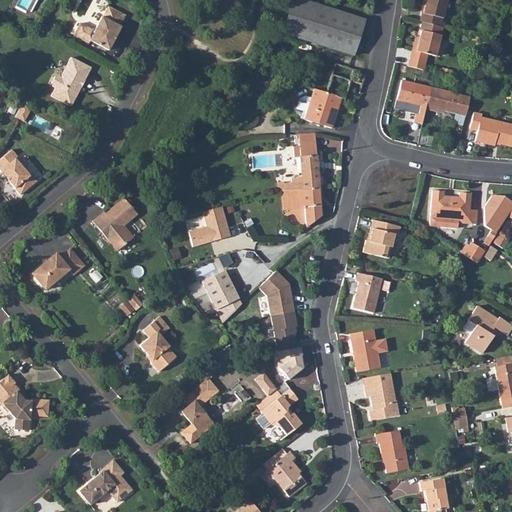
[(301,0),(291,0),(281,32),(307,41),(353,56),(364,20),(301,0)]
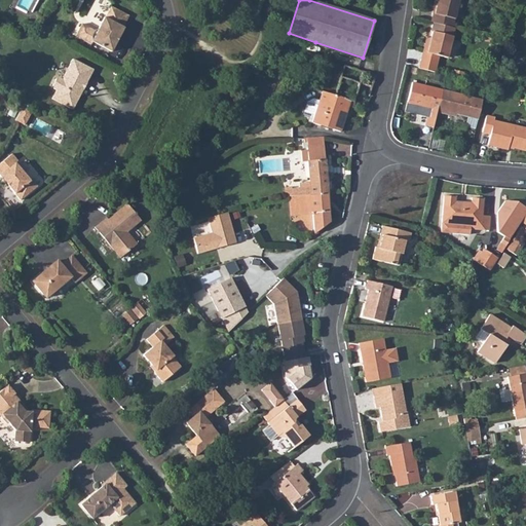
[(433,12),(431,23),(434,23),(453,27),(458,0),(439,0),(440,1),(437,13),(433,12)]
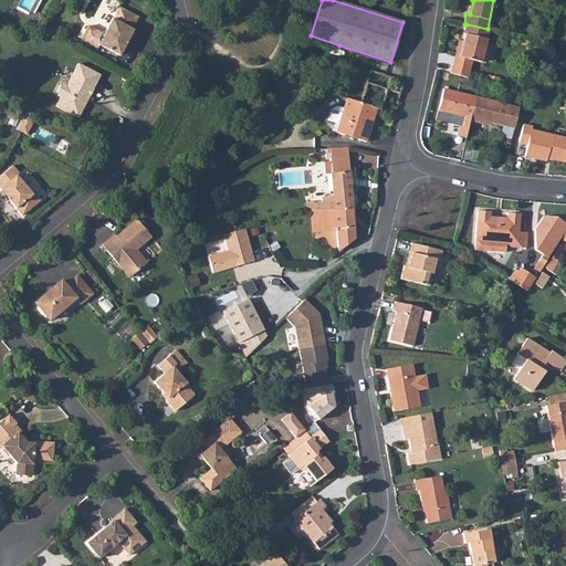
[(103,31),(90,24),(83,38),(98,46),(101,43),(121,54),(139,18),(118,7),(114,18),(112,17),(106,30),(103,31)]
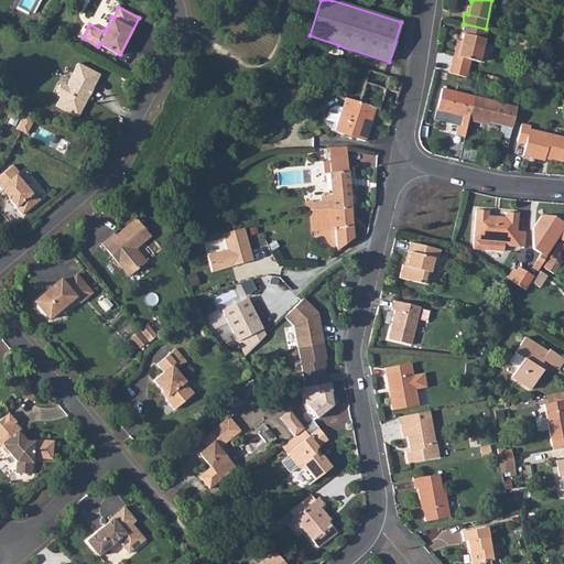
[(486,29),(465,24),(462,35),(464,35),(458,56),(454,55),(449,74),(467,78),(470,62),(479,64),(488,30),(486,29)]
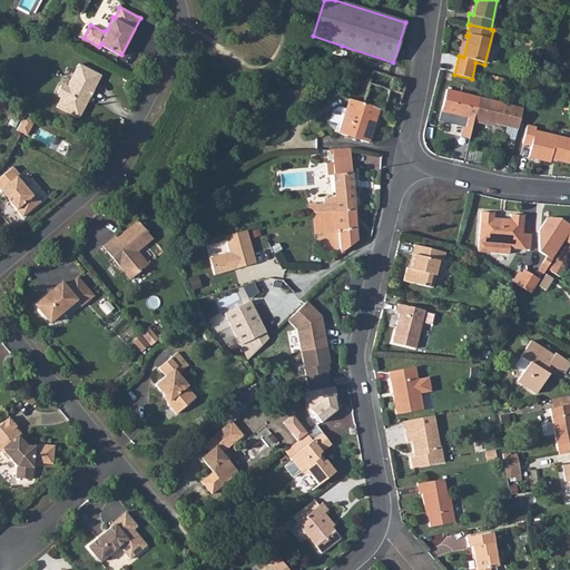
[(61,97),(57,105),(79,117),(101,75),(79,64),(68,85),(66,85),(61,86),(59,90),(59,95),(61,97)]
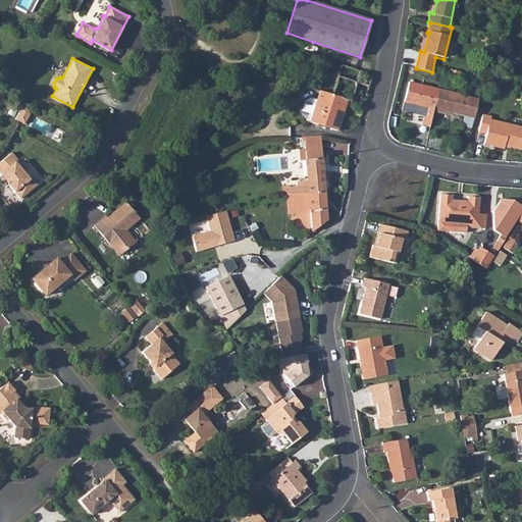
[(341,66),(331,96),(350,102),(356,84),(362,85),(361,89),(366,91),(370,74),(341,66)]
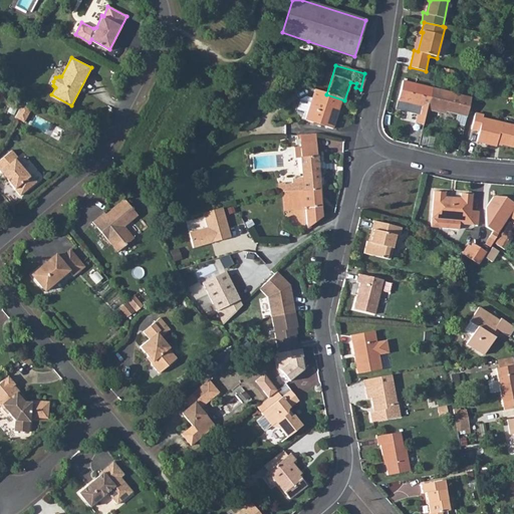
[(421,105),(420,112),(426,114),(427,109),(431,89),(402,82),(399,100),(421,105)]
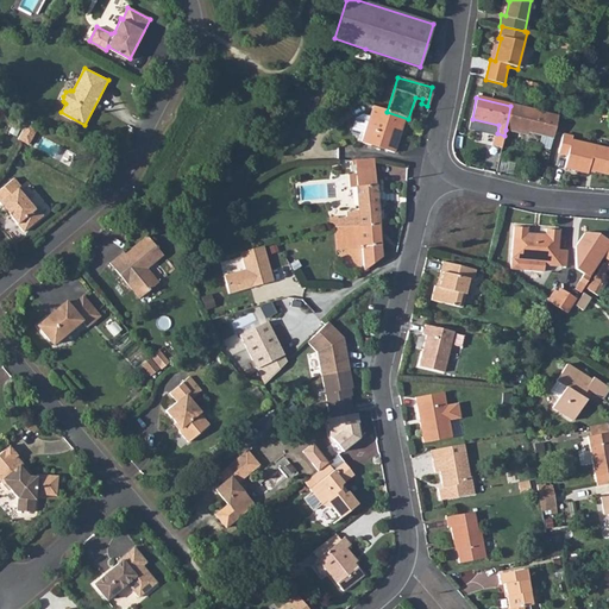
[(510,106),(506,130),(514,131),(515,129),(525,131),(540,136),(546,114),(527,110),(525,108),(510,106)]
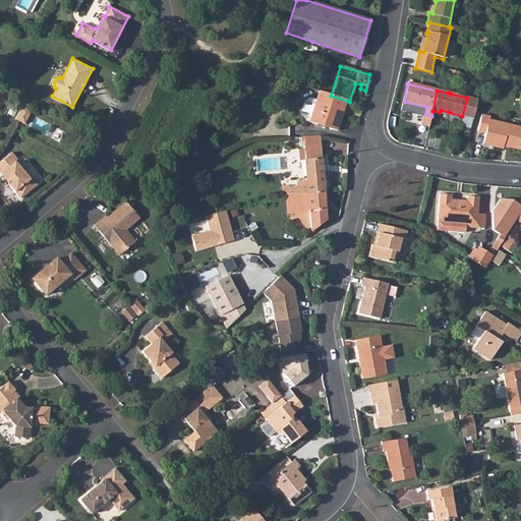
[(310,116),(309,121),(316,124),(336,130),(345,105),(348,106),(349,102),(331,96),(319,92),(316,100),(315,103),(310,116)]
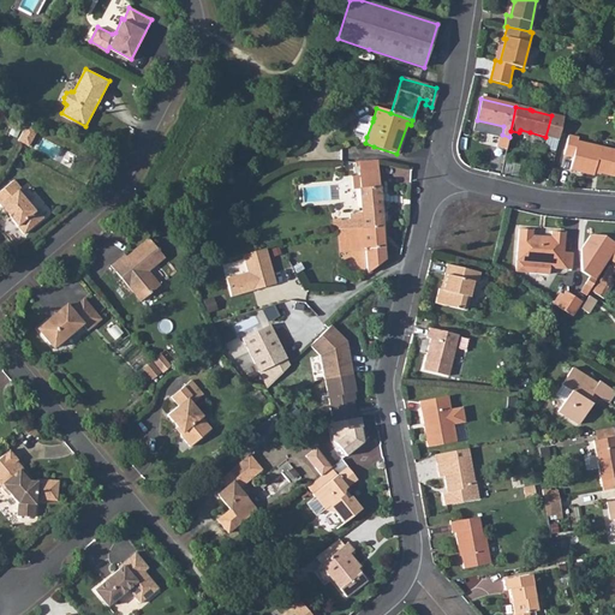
[(354,133),(366,137),(372,121),(374,118),(365,115),(358,119),(354,133)]
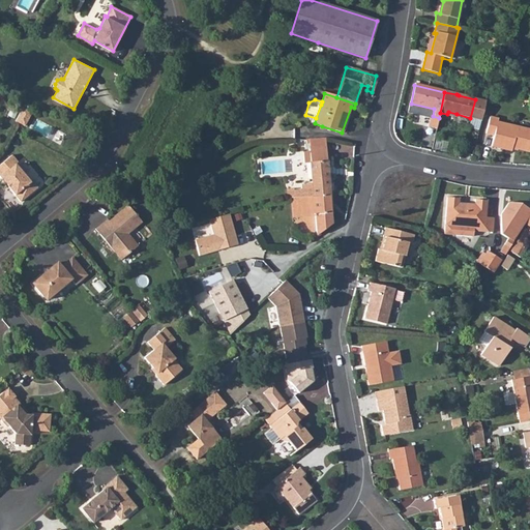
[(475,99),(470,118),(481,120),(486,101),(475,99)]
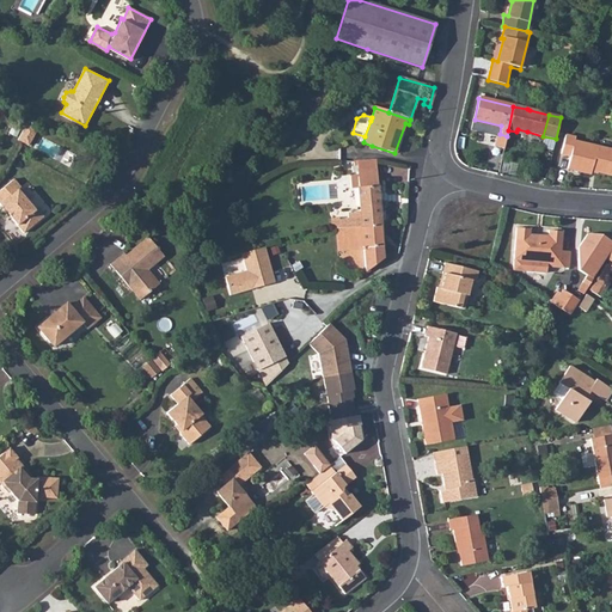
[(24,126),(18,139),(29,144),(35,130),(24,126)]
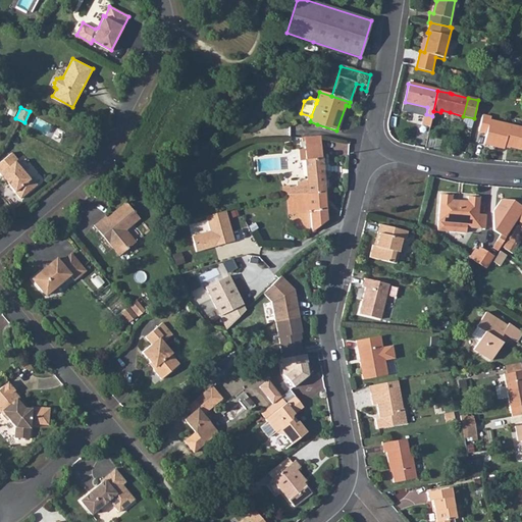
[(426,114),(423,126),(430,128),(432,116),(426,114)]
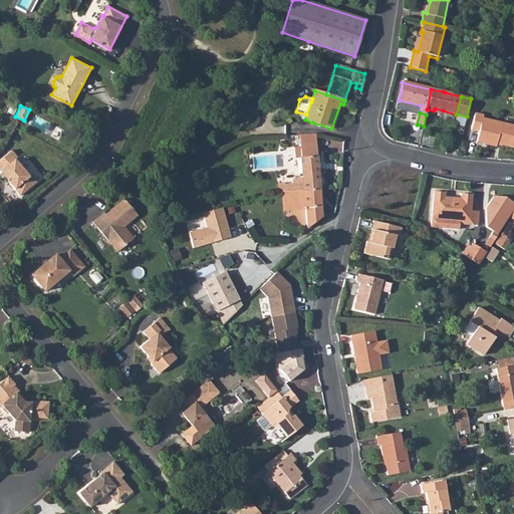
[(476,113),(472,131),(480,132),(478,143),(496,146),(497,144),(513,146),(513,125),(509,124),(498,122),(484,118),(485,115),(476,113)]
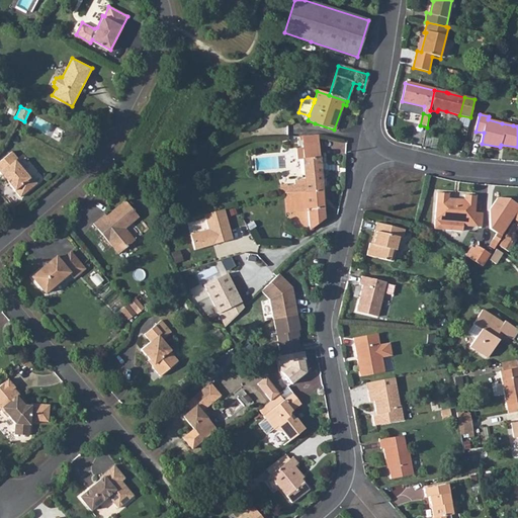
[(297,149),(297,159),(305,158),(319,158),(317,136),(299,136),(299,141),(303,141),(303,149),(297,149)]
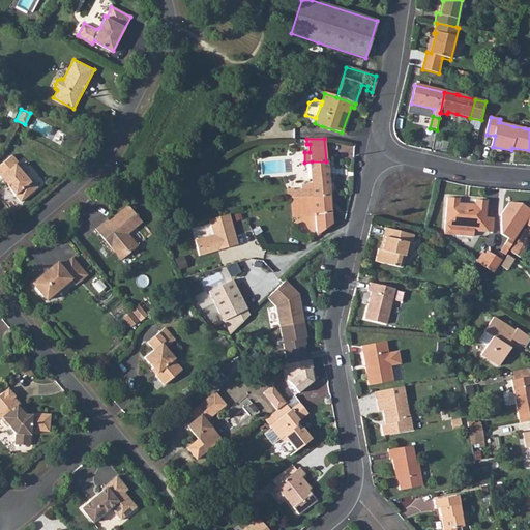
[(17,160),(11,154),(0,164),(0,176),(21,201),(37,186),(31,179),(30,180),(15,163),(17,160)]
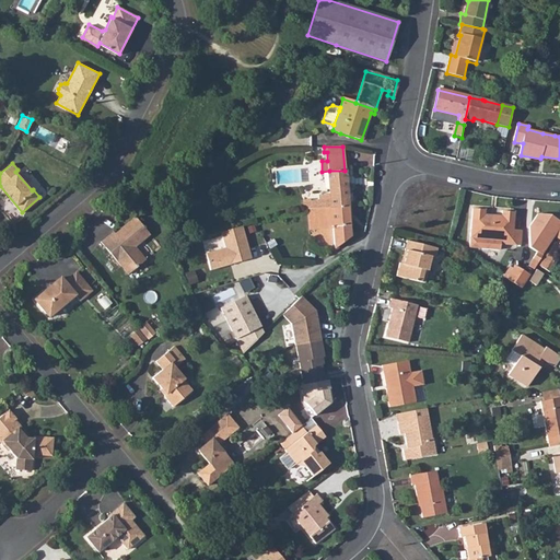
[(345,171),(329,171),(330,191),(331,208),(347,207),(345,171)]
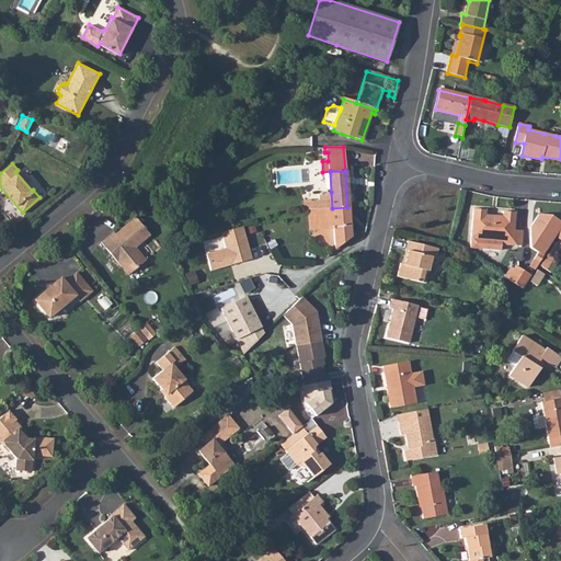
[(320,209),(309,210),(312,231),(322,230),(334,229),(335,244),(335,251),(351,239),(347,207),(332,208),(320,209)]
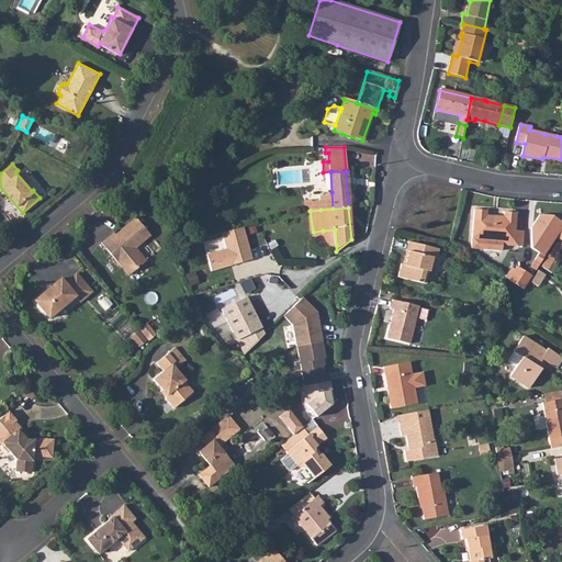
[(472,238),(472,249),(502,251),(502,245),(520,246),(521,232),(514,231),(515,213),(504,212),(504,216),(485,215),(485,211),(474,210),(472,238)]
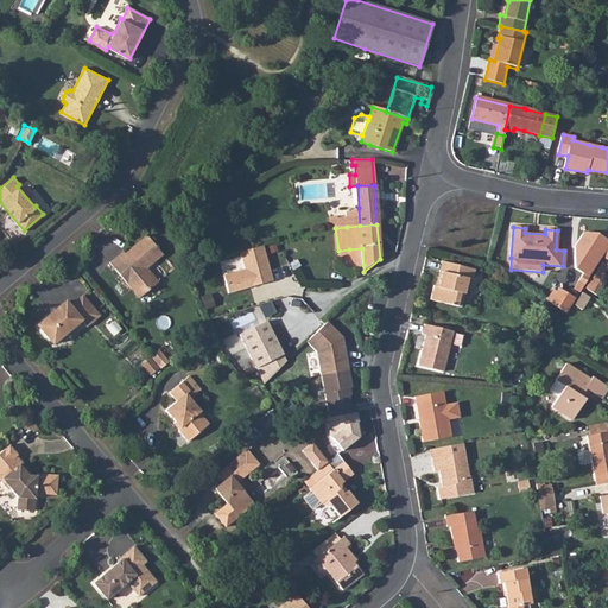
[(590,274),(602,257),(607,246),(607,236),(599,230),(586,230),(578,242),(575,265),(584,271),(590,274)]
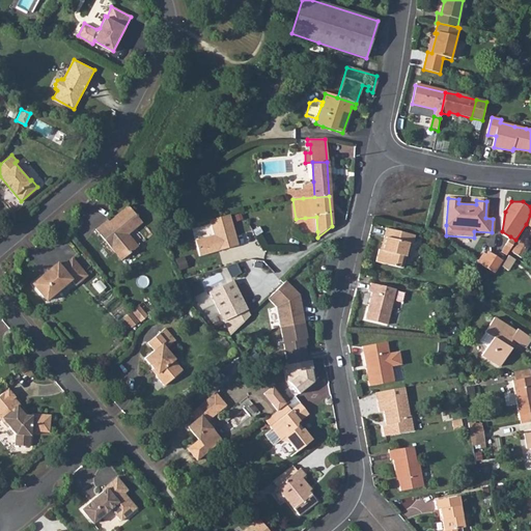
[(108,215),(94,226),(121,256),(137,243),(127,231),(140,220),(126,203),(110,217),(108,215)]
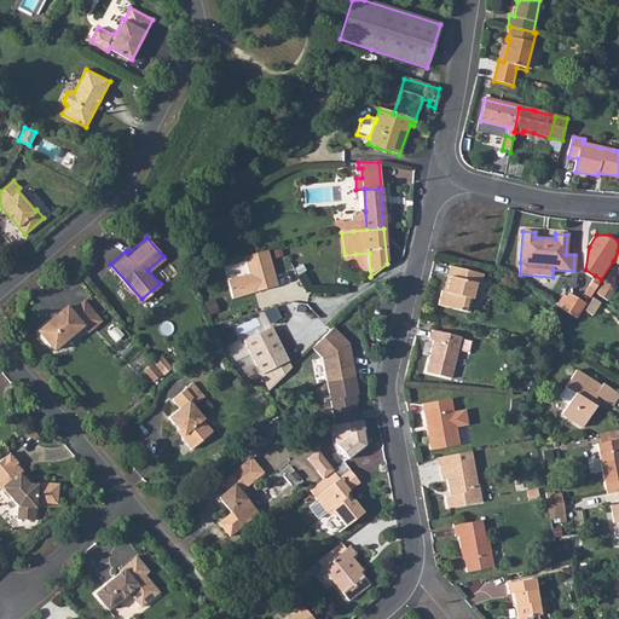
[(272,248),(249,255),(255,273),(233,279),(238,298),(283,283),(272,248)]
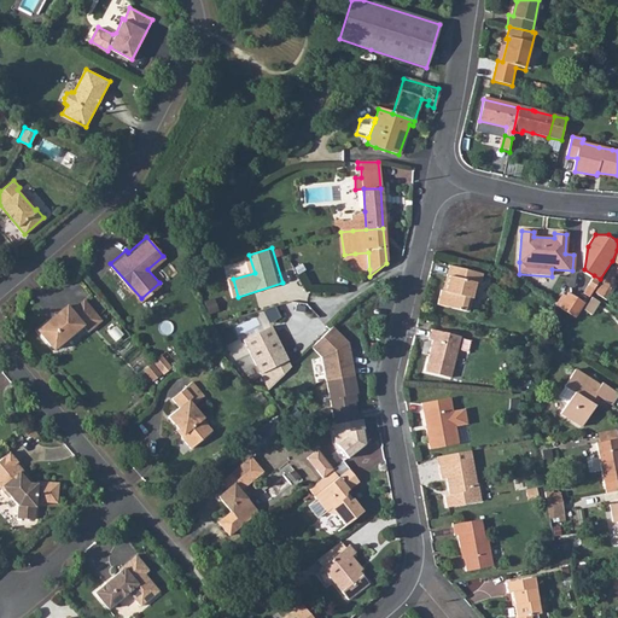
[(226,267),(228,277),(248,273),(245,263),(226,267)]
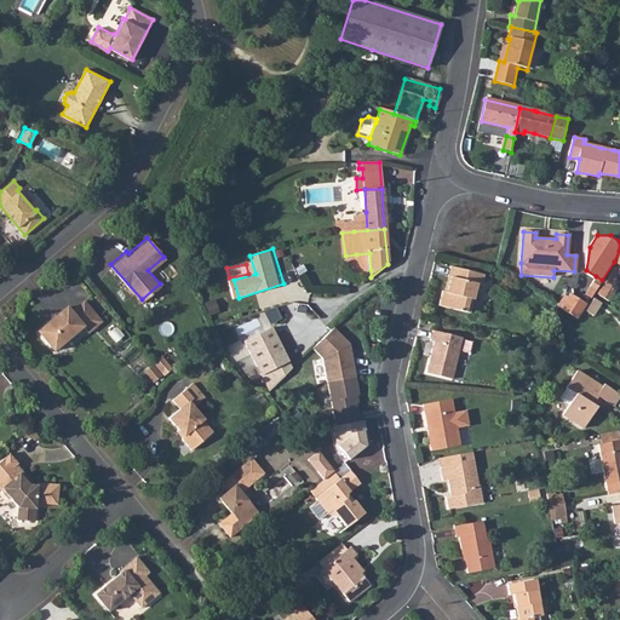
[(445,290),(441,304),(448,306),(461,309),(471,311),(474,306),(480,282),(482,282),(484,274),(465,269),(453,265),(449,275),(454,276),(449,291),(445,290)]
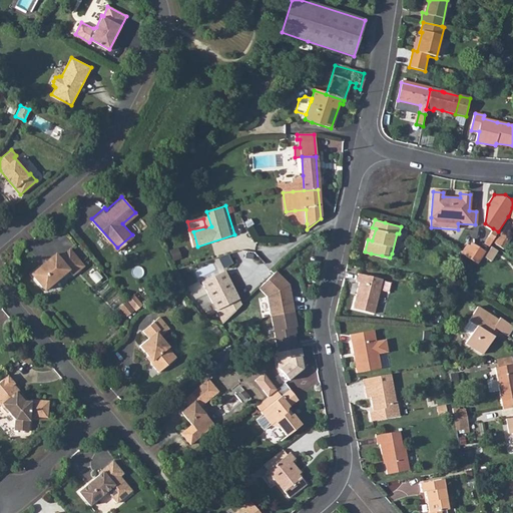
[(490,244),(498,231),(493,228),(485,241),(490,244)]
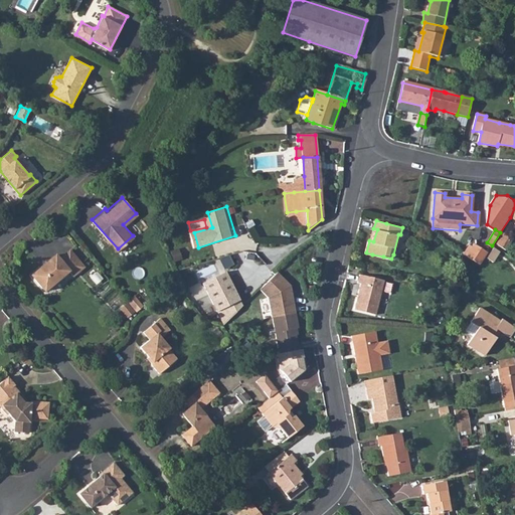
[(474,243),(466,255),(479,265),(488,251),(474,243)]
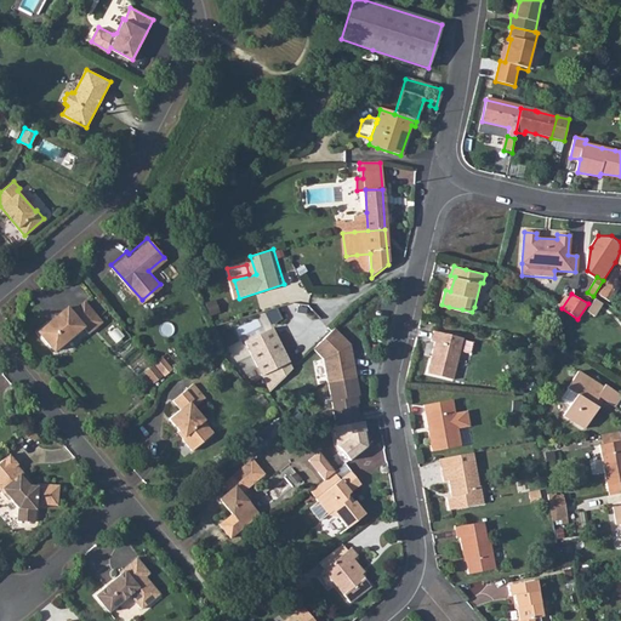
[(66,305),(36,328),(55,347),(81,325),(86,330),(100,318),(83,300),(69,309),(66,305)]
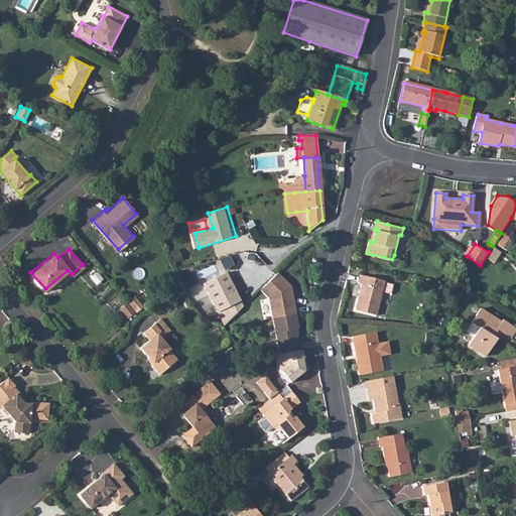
[(492,251),(486,260),(492,263),(498,254),(492,251)]
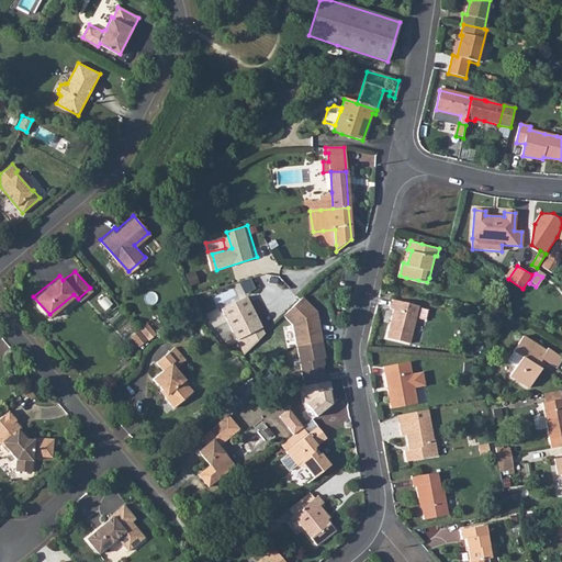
[(265,334),(247,298),(223,310),(244,355),(262,336),(265,334)]
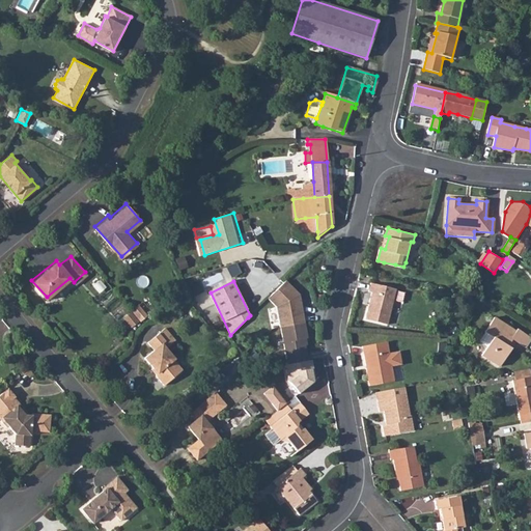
[(277,307),(281,328),(282,328),(305,324),(301,296),(286,281),(283,283),(268,298),(277,307)]
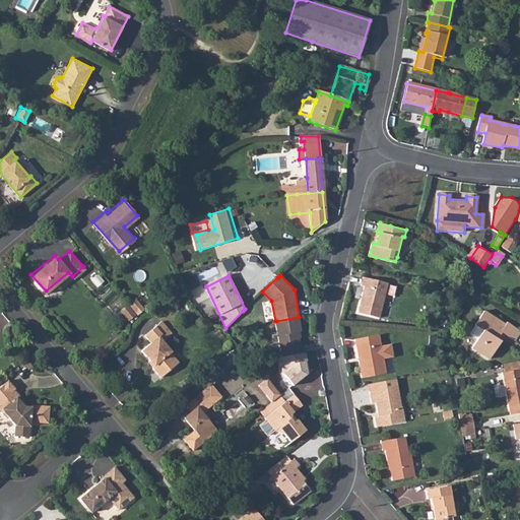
[(361,307),(359,312),(381,317),(390,283),(365,276),(363,285),(367,287),(365,293),(361,307)]
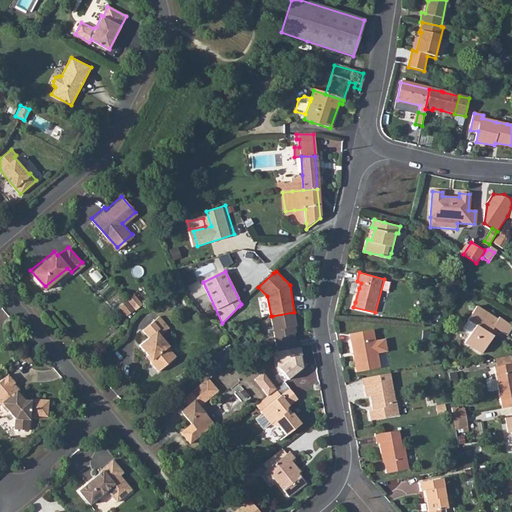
[(127,315),(139,305),(132,297),(120,306),(127,315)]
